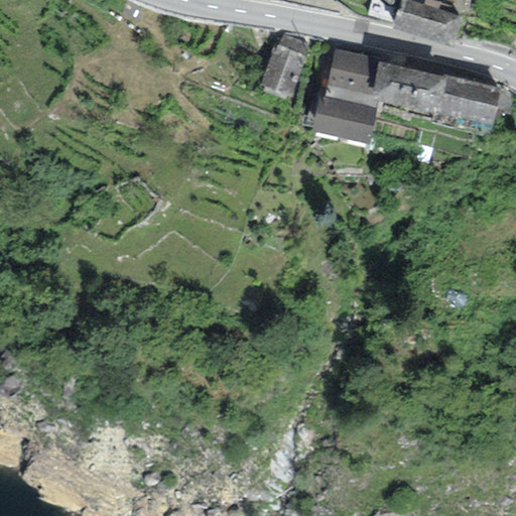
[(408,0),(408,1),(406,0),(400,0),(391,27),(452,47),(462,18),(449,14),(453,7),(430,0),(408,0)]
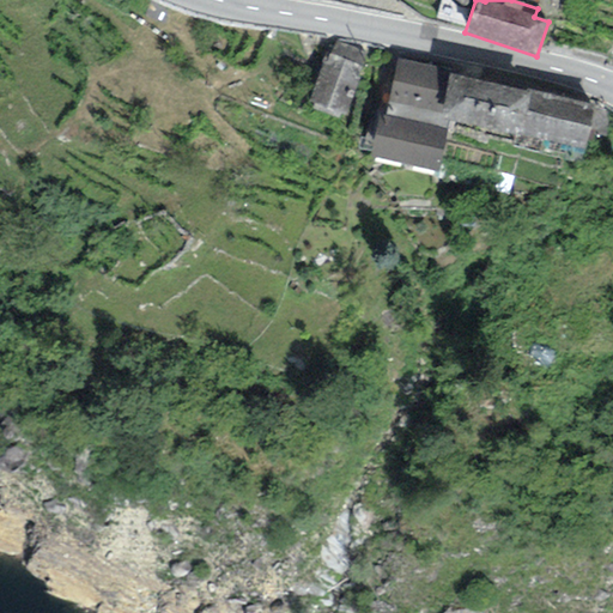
[(370,54),(335,41),(328,59),(323,56),(307,102),(346,116),(370,54)]
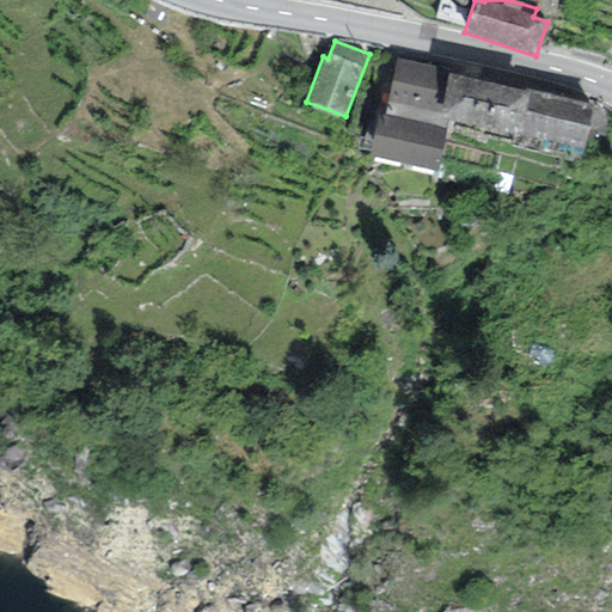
[(450,69),(397,59),(385,116),(447,129),(448,121),(478,127),(490,81),(448,73),(450,69)]
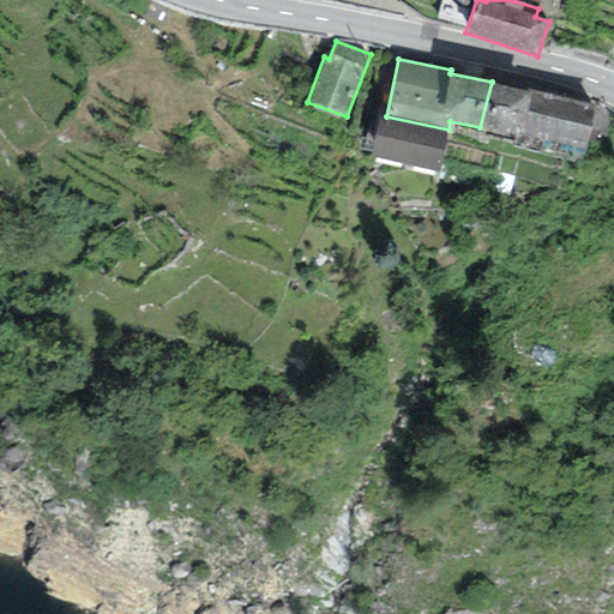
[(527,91),(492,82),(480,127),(516,137),(513,146),(579,164),(596,106),(528,88),(527,91)]
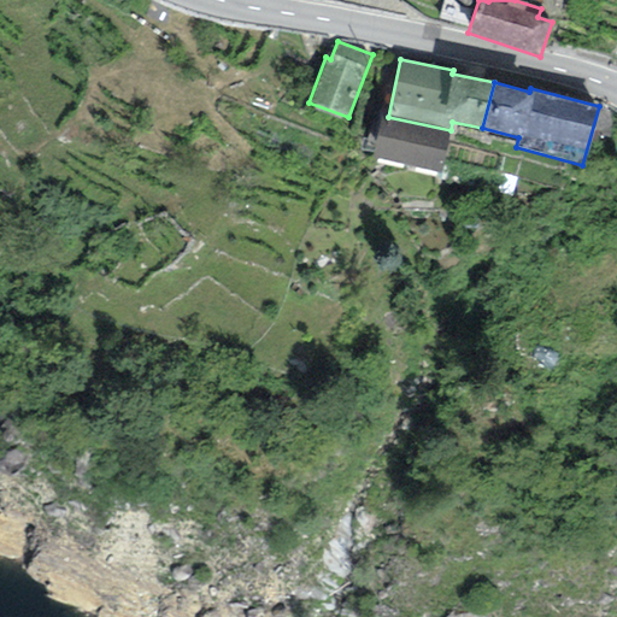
[(388,117),(381,115),(372,156),(441,171),(451,130),(388,117)]
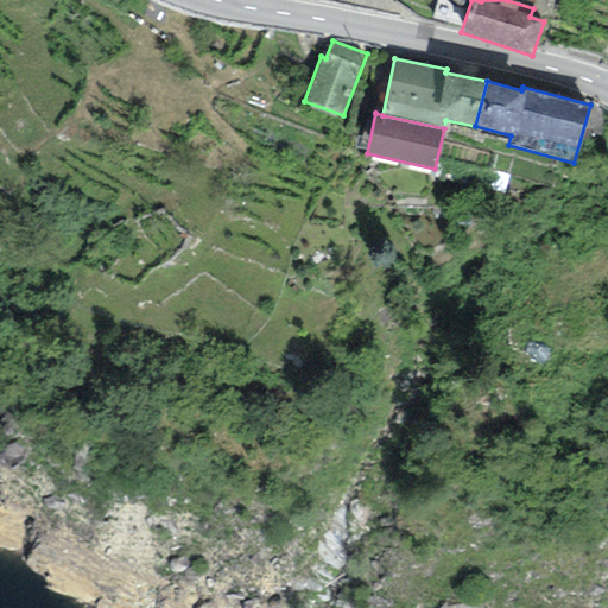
All buildings are outlined.
